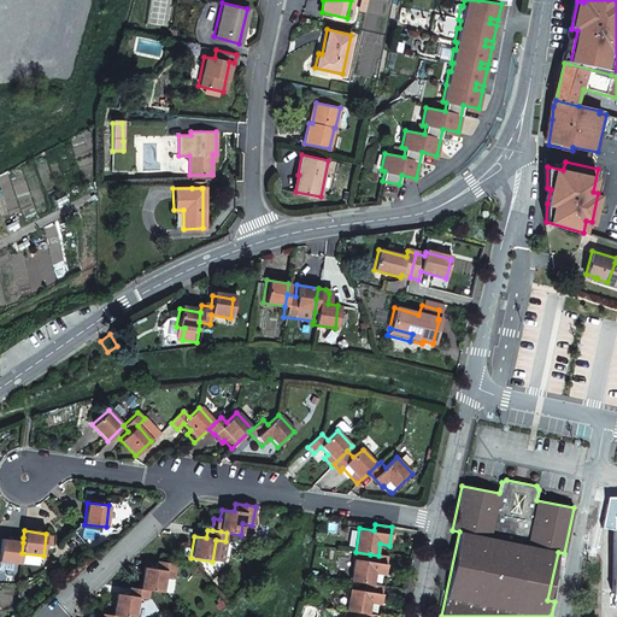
[(0,541),(0,562),(21,564),(22,553),(23,542),(0,540),(0,541)]
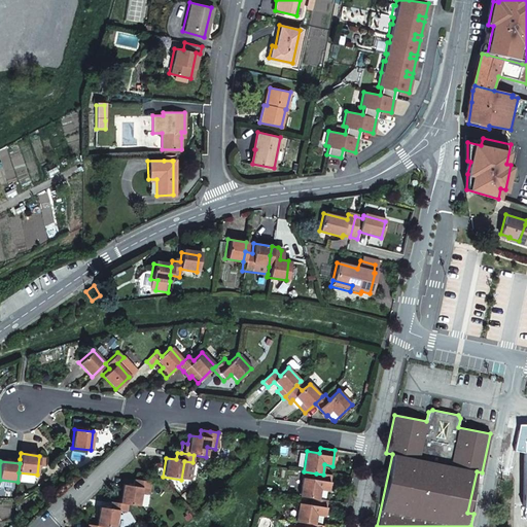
[(301,497),(313,498),(319,499),(326,500),(327,490),(329,491),(331,476),(323,475),(316,473),(304,471),(301,497)]
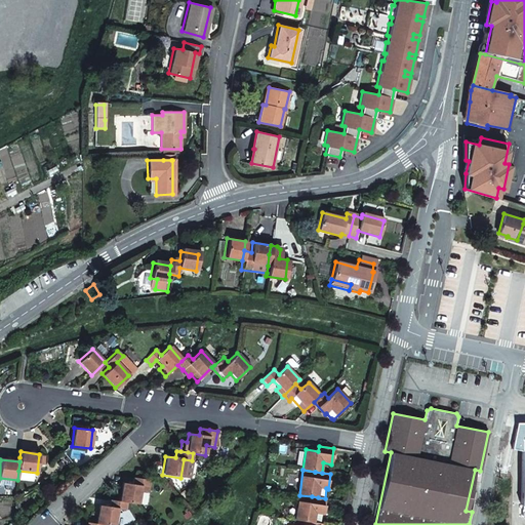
[(149,493),(151,481),(133,478),(132,484),(123,483),(119,502),(123,502),(127,503),(138,505),(140,491),(149,493)]
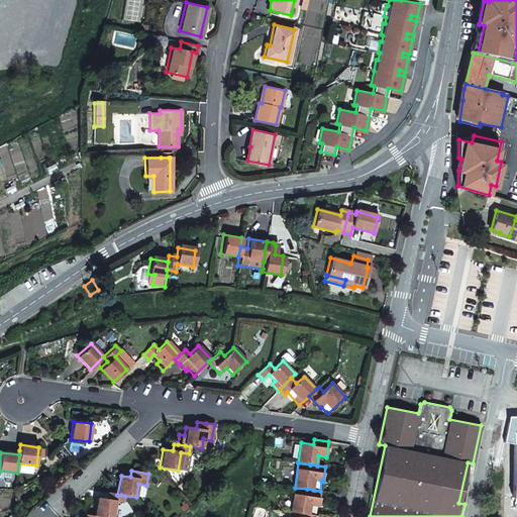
[(311,515),(318,516),(321,492),(320,491),(313,490),(307,489),(306,494),(294,493),(291,512),(304,514),(311,515)]
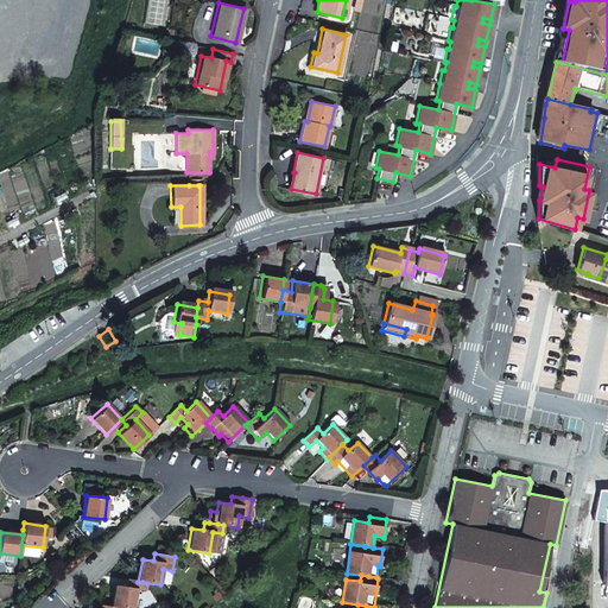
[(120,607),(132,607),(137,590),(145,591),(147,583),(143,582),(138,582),(127,580),(126,586),(114,584),(111,607),(115,607),(120,607)]
